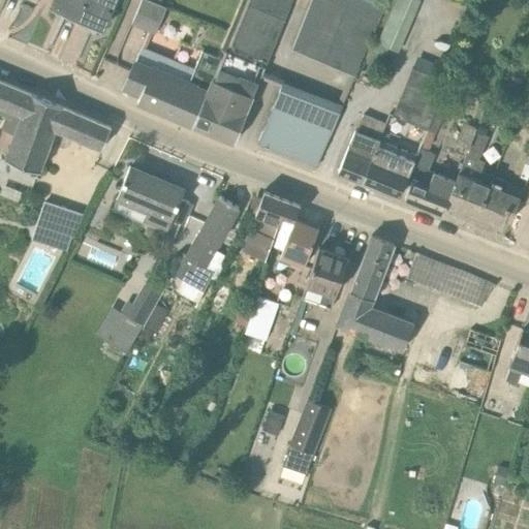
[(87,0),(55,0),(56,1),(56,2),(54,7),(79,18),(87,0)]
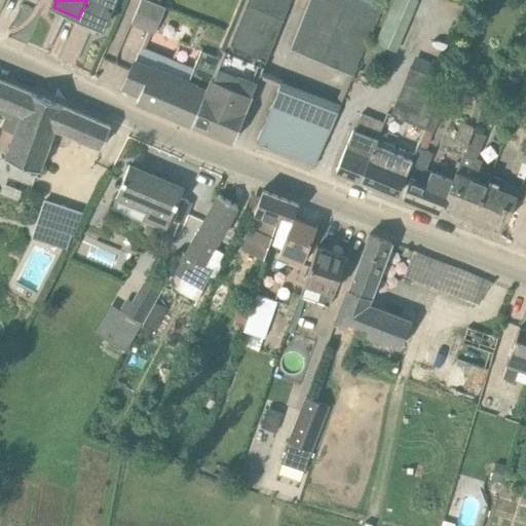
[(103,29),(115,0),(86,0),(78,17),(103,29)]
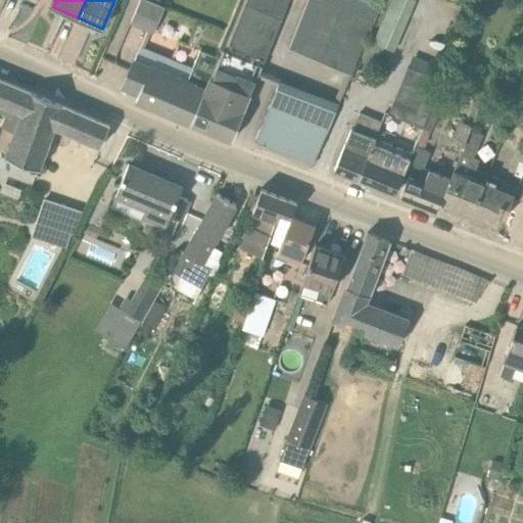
[(164,7),(145,0),(140,0),(130,25),(153,34),(164,7)]
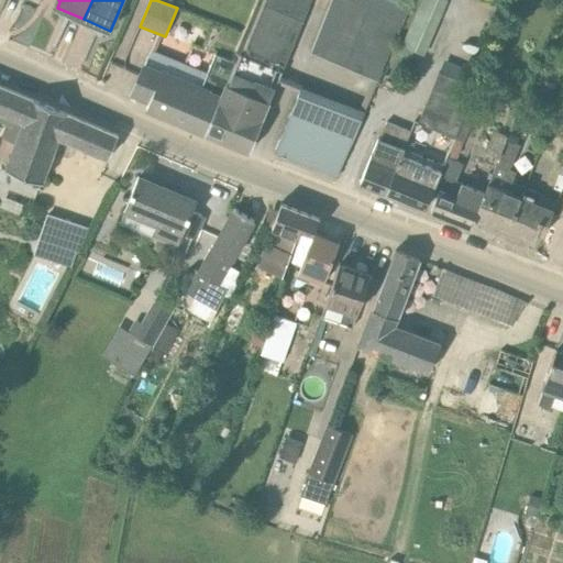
[(261,0),(235,63),(238,64),(208,133),(250,151),(311,0),(261,0)]
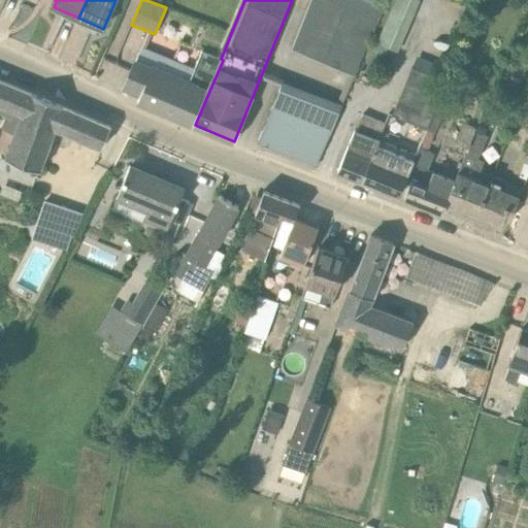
[(311,0),(292,50),(296,51),(354,76),(385,6),(376,3),(377,0),(311,0)]
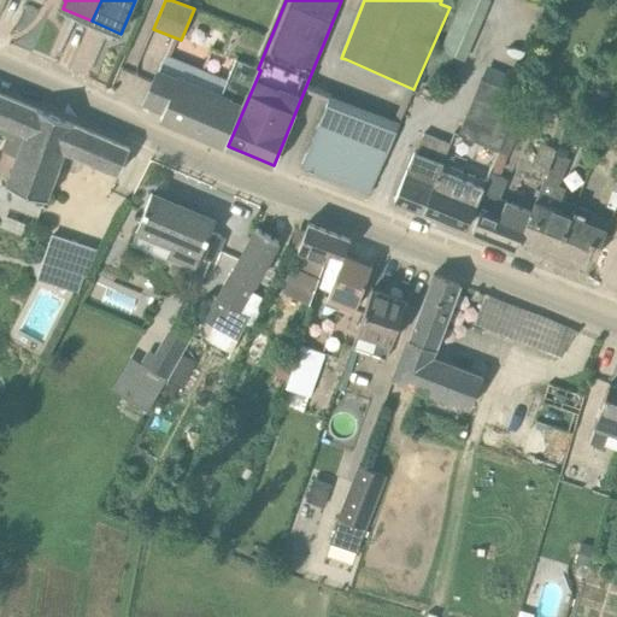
[(489,0),(460,0),(425,82),(439,88),(453,56),(464,60),(491,0),(489,0)]
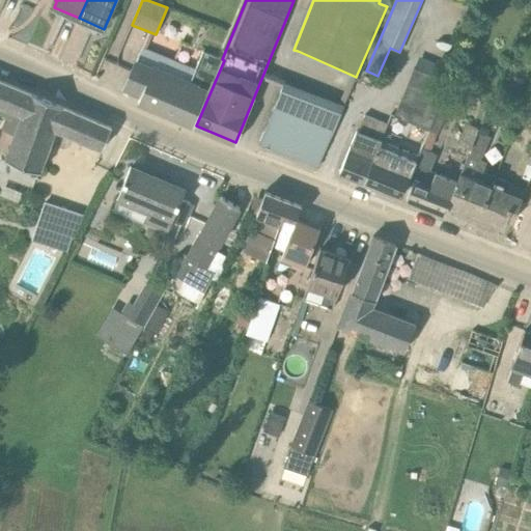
[(136,59),(123,89),(140,96),(158,54),(142,48),(137,60),(136,59)]
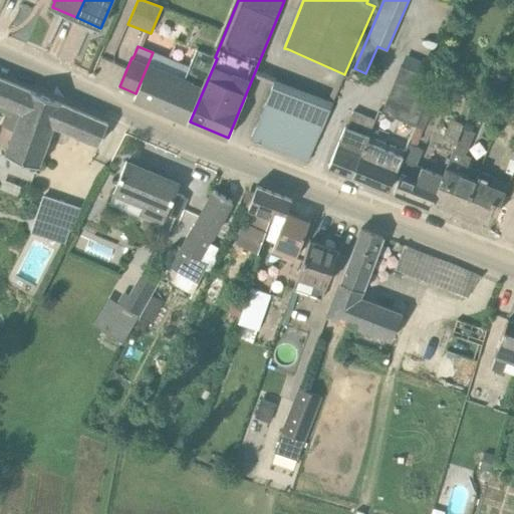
[(197,49),(184,79),(166,72),(162,82),(168,84),(157,108),(190,121),(217,58),(215,57),(197,49)]
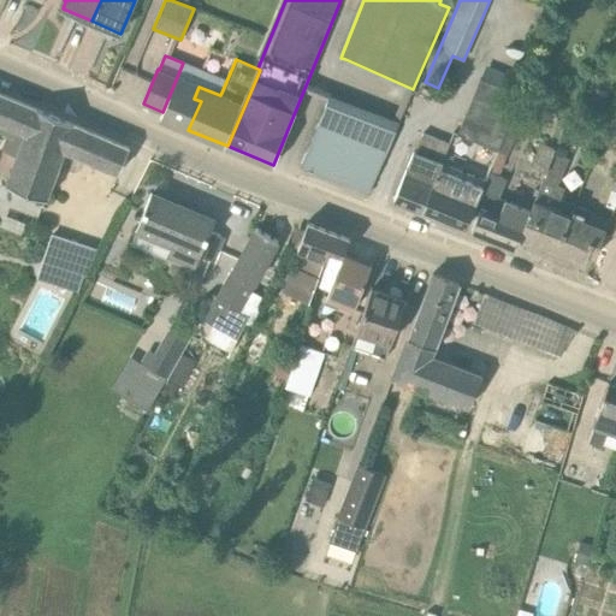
[(199,87),(205,72),(183,63),(163,112),(160,118),(188,130),(201,101),(194,99),(199,87)]
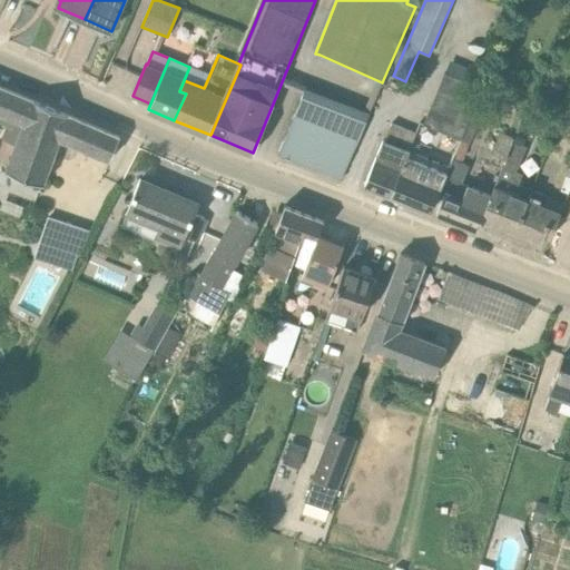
[(422,125),(460,140),(471,114),(487,77),(451,62),(446,75),(443,74),(422,125)]
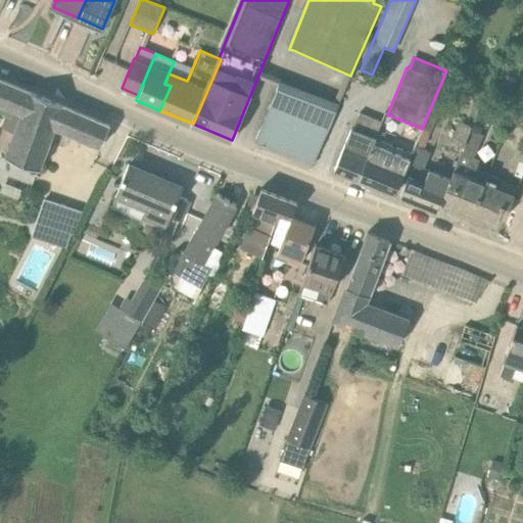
[(109,126),(0,79),(0,104),(21,113),(4,155),(37,169),(54,128),(100,147),(109,126)]
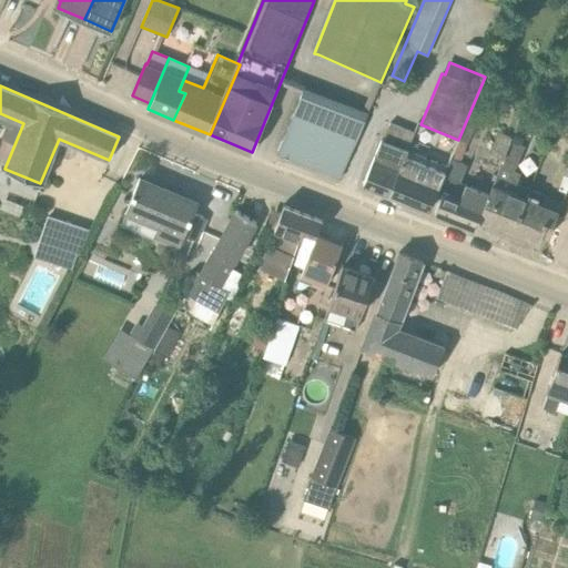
[(367,113),(304,88),(277,154),(340,178),(367,113)]
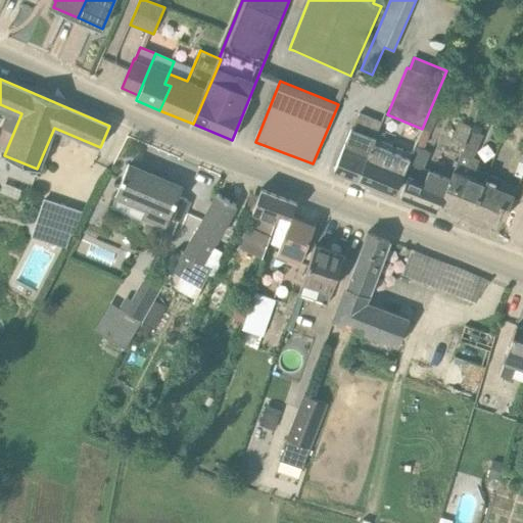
[(441,108),(432,104),(422,129),(411,154),(413,154),(409,163),(422,170),(422,169),(429,152),(424,150),(441,108)]
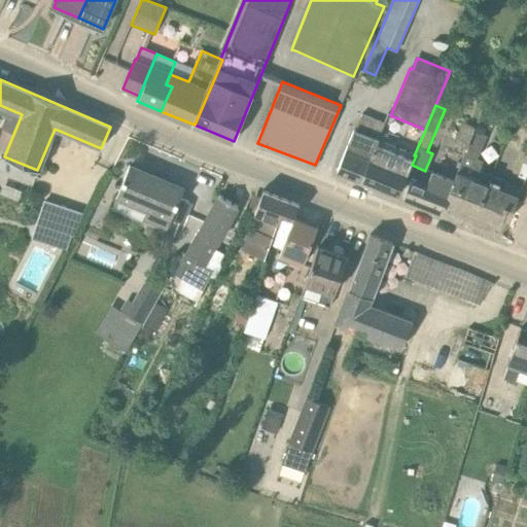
[(360,179),(377,140),(383,124),(360,114),(337,170),(360,179)]
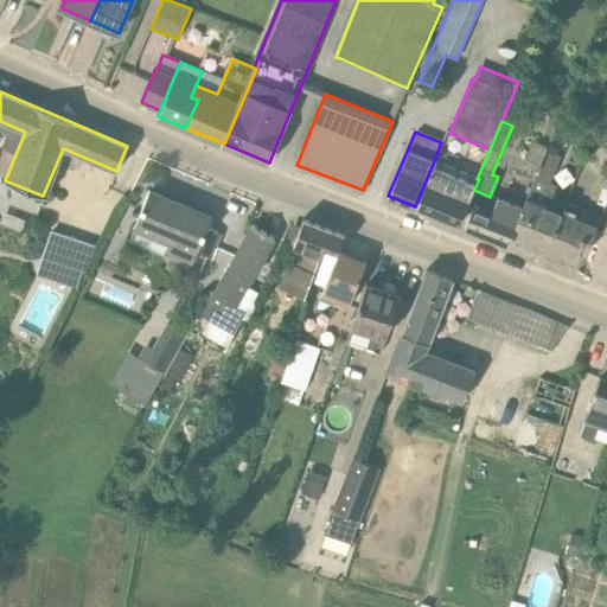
[(532,142),(526,158),(523,165),(538,171),(545,151),(547,148),(532,142)]
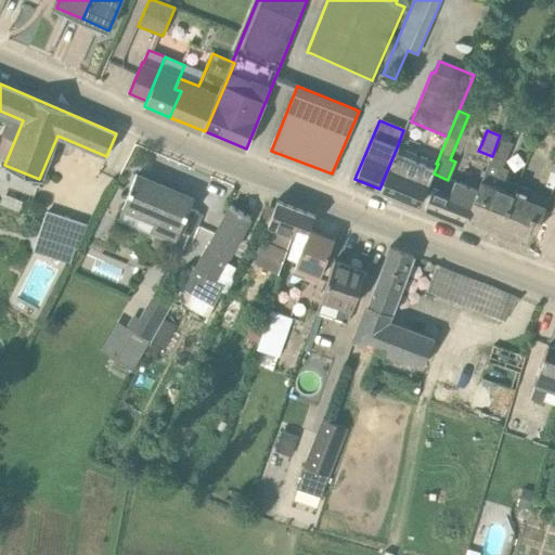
[(468,216),(500,229),(517,184),(505,180),(508,170),(502,168),(512,143),(499,138),(492,156),(490,163),(488,163),(477,191),(478,191),(468,216)]
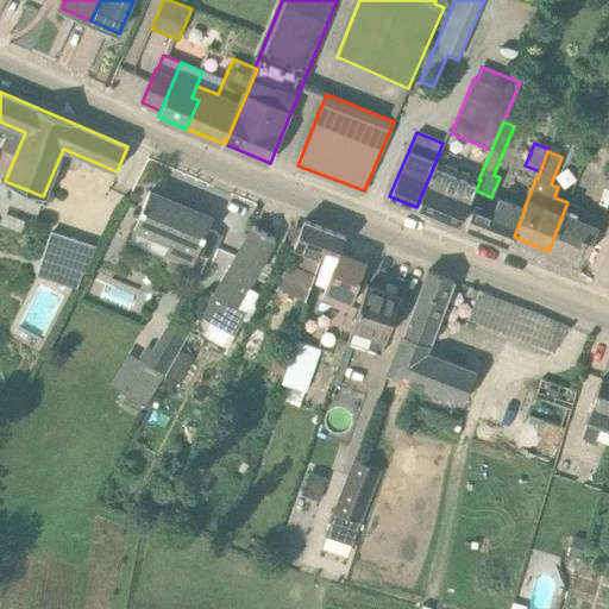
[(435,162),(416,207),(460,225),(471,201),(476,190),(481,180),(478,180),(435,162)]
